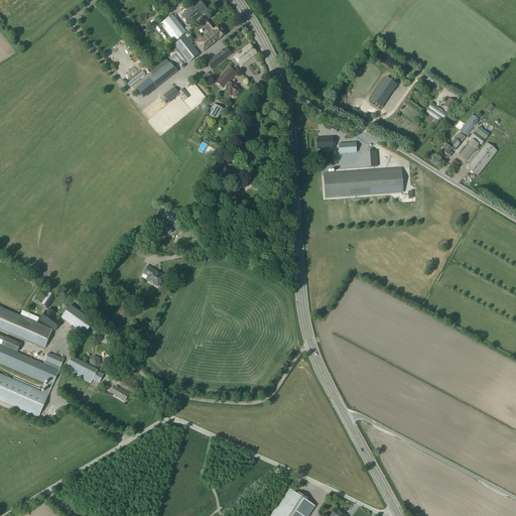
[(166,0),(157,0),(167,13),(173,8),(166,0)]
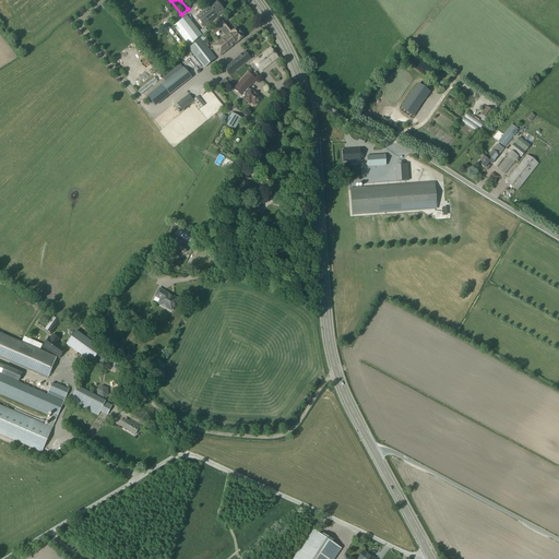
[(206,9),(197,18),(204,27),(225,12),(216,1),(213,3),(210,0),(203,6),(206,9)]
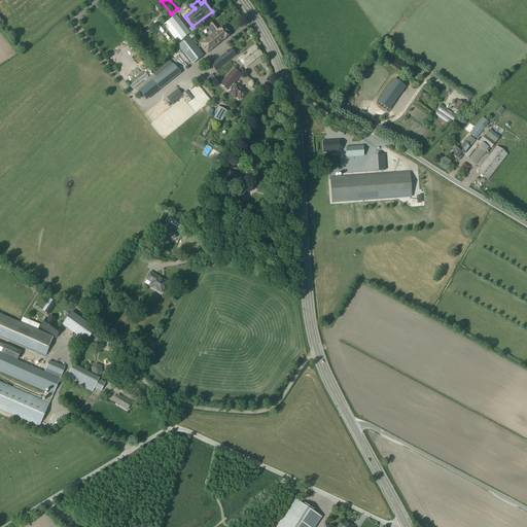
[(482,0),(501,14),(510,3),(505,0),(482,0)]
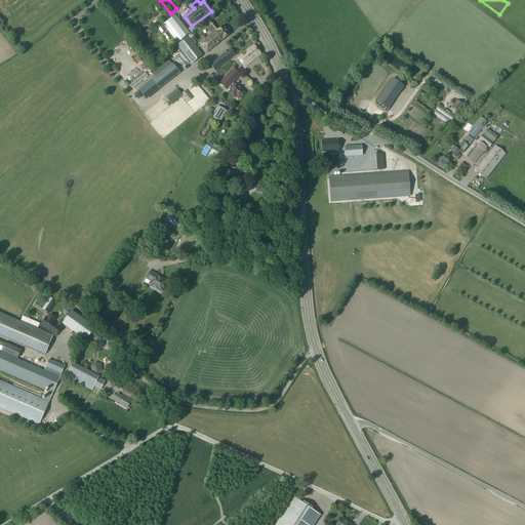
[(175,15),(163,25),(177,43),(189,34),(190,35),(195,30),(193,27),(191,29),(190,28),(187,31),(175,15)]
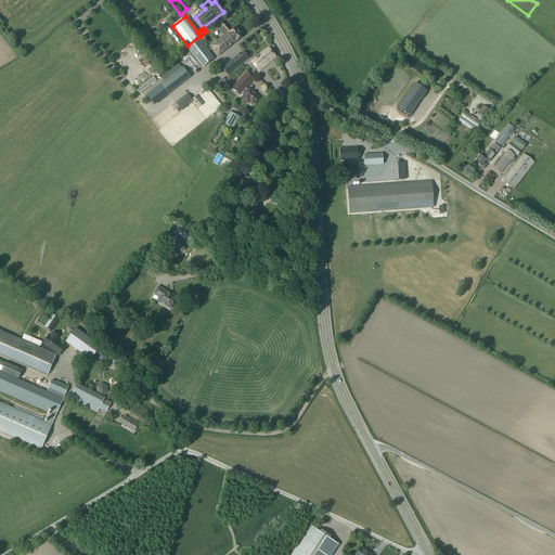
[(221,20),(209,30),(213,35),(221,27),(222,28),(219,30),(223,36),(227,34),(211,47),(219,56),(243,37),(235,27),(231,31),(221,20)]
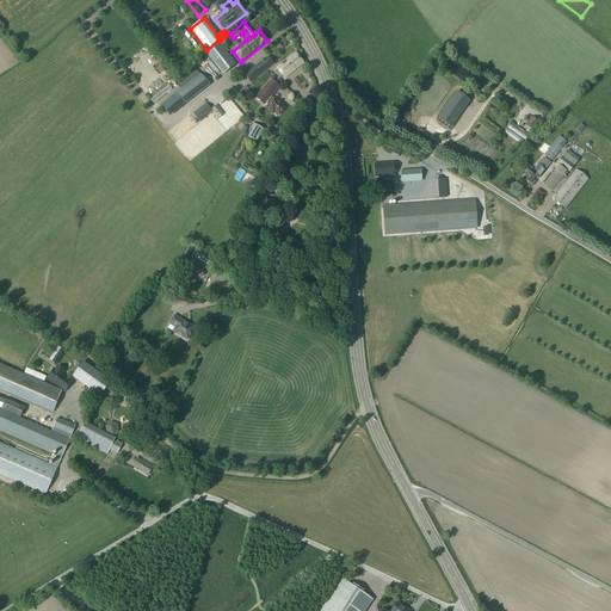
[(235,65),(220,43),(207,53),(223,74),(235,65)]
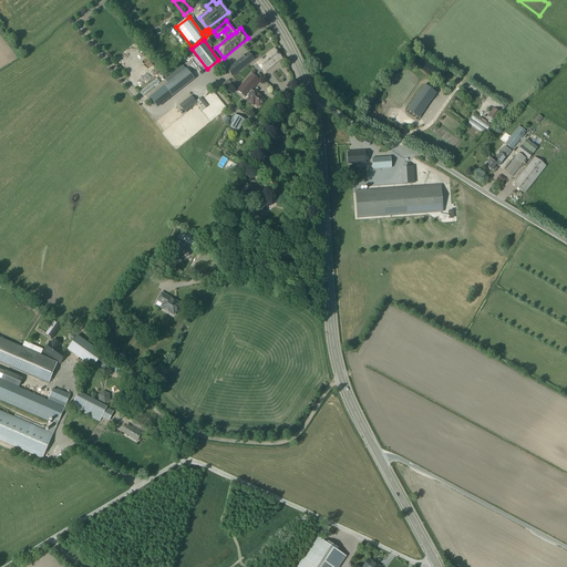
[(264,73),(281,59),(274,49),(256,63),(264,73)]
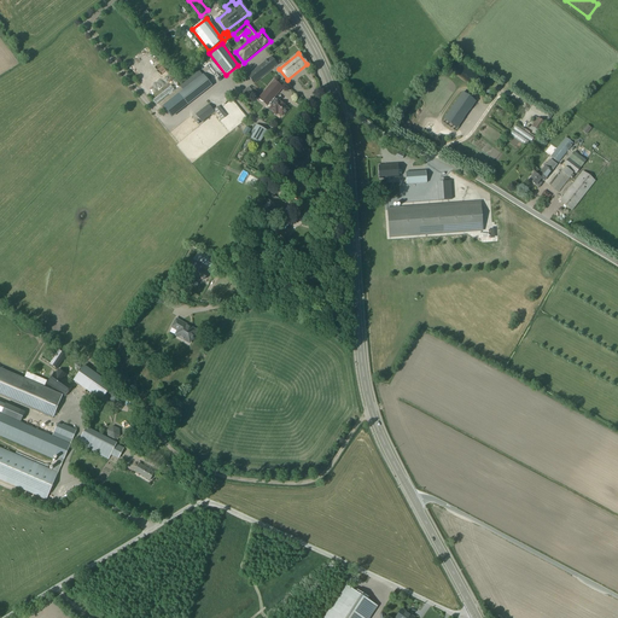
[(270,57),(263,63),(264,64),(249,77),(254,83),(277,65),(270,57)]
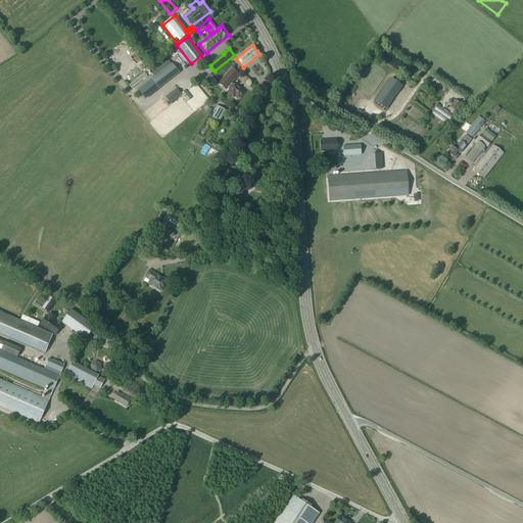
[(171,63),(137,89),(145,100),(178,73),(171,63)]
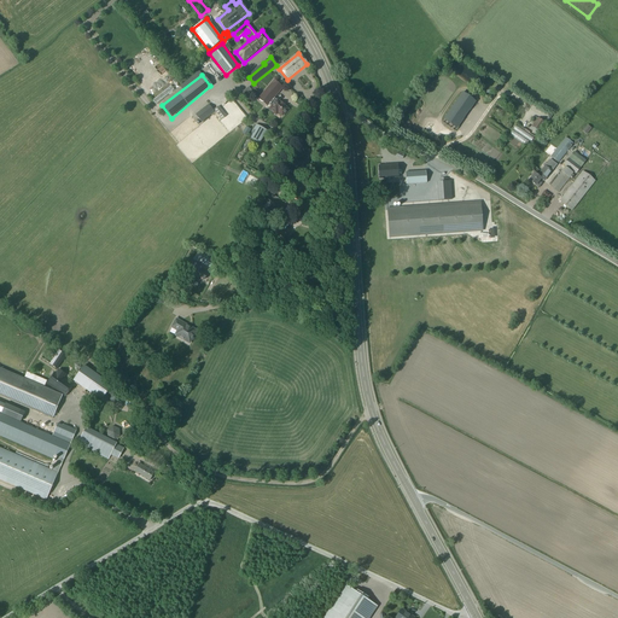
[(274,81),(261,95),(267,100),(266,103),(270,108),(268,110),(275,116),(278,112),(283,116),(287,110),(284,105),(280,103),(277,100),(273,98),(274,95),(275,95),(283,88),(274,81)]
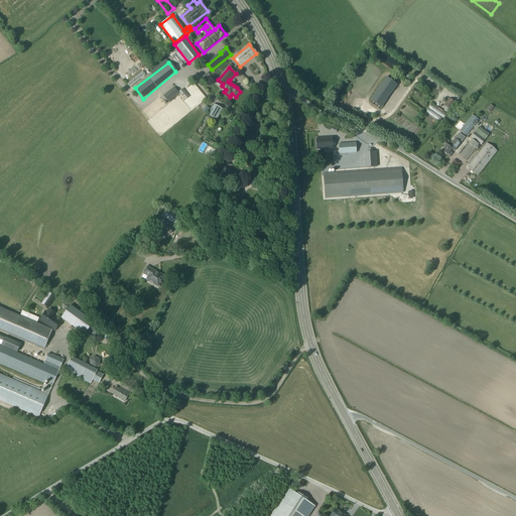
[(380,107),(396,85),(386,78),(371,101),(380,107)]
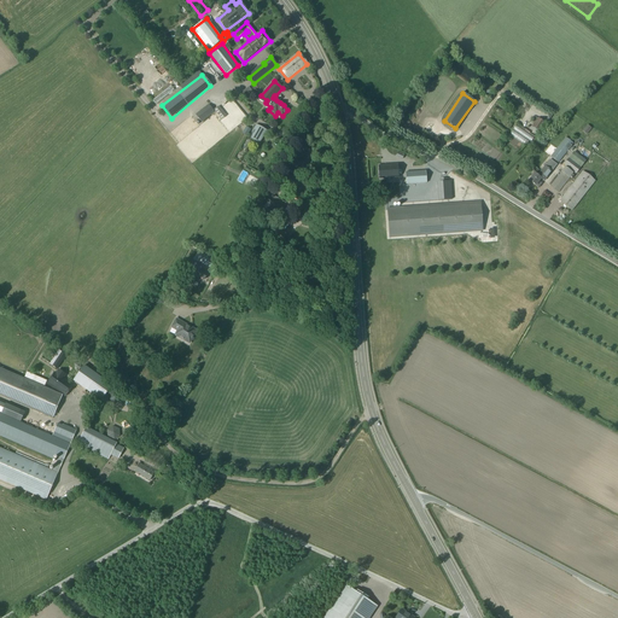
[(208,117),(202,110),(196,115),(202,122),(208,117)]
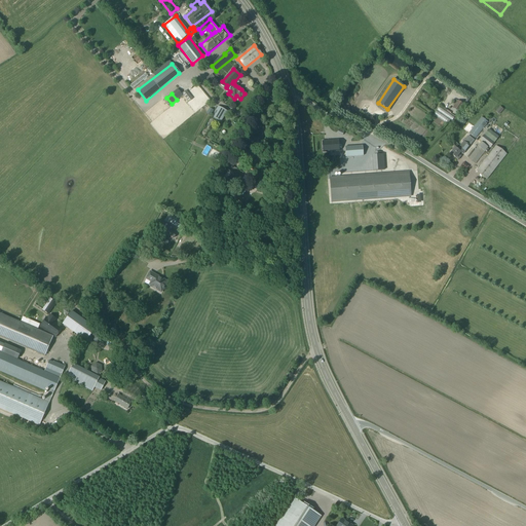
[(458,101),(452,109),(458,113),(464,105),(466,106),(471,100),(464,97),(460,103),(458,101)]
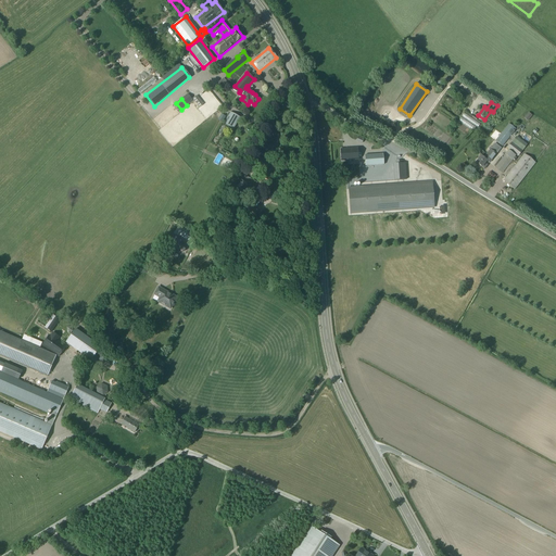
[(230,112),(224,124),(232,128),(239,117),(230,112)]
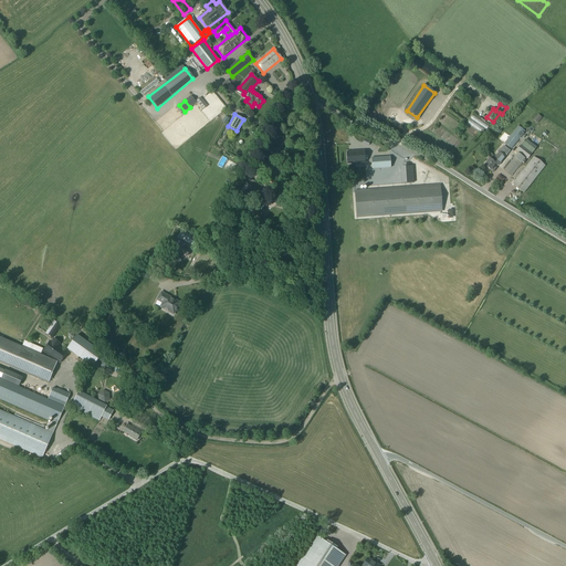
[(471,114),(465,122),(480,132),(483,126),(485,128),(488,125),(471,114)]
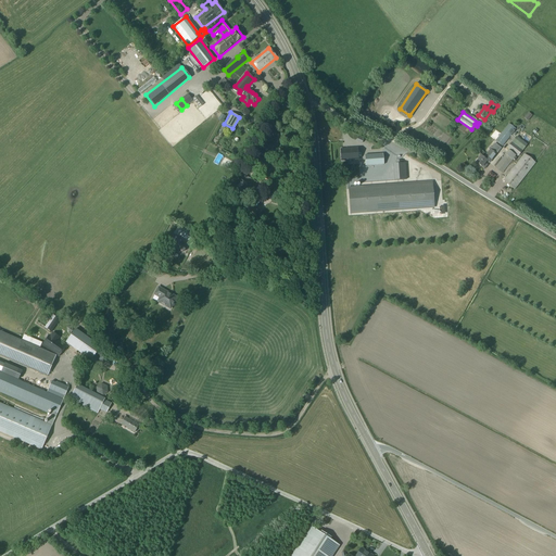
[(508,124),(495,141),(503,147),(516,129),(508,124)]
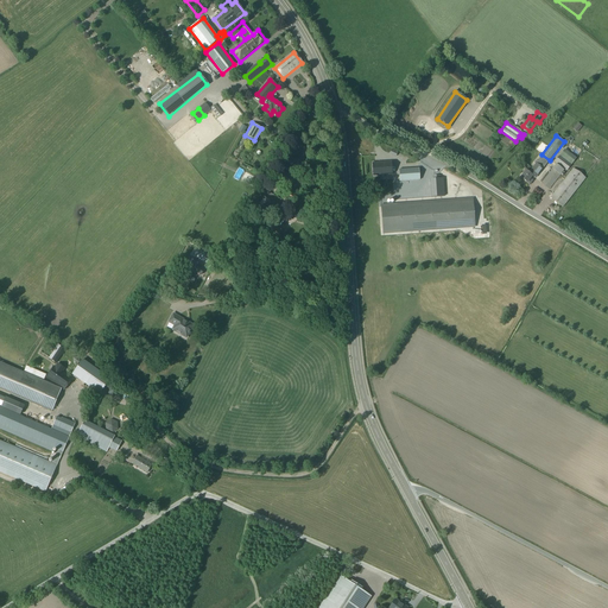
[(564,150),(561,156),(572,164),(576,159),(564,150)]
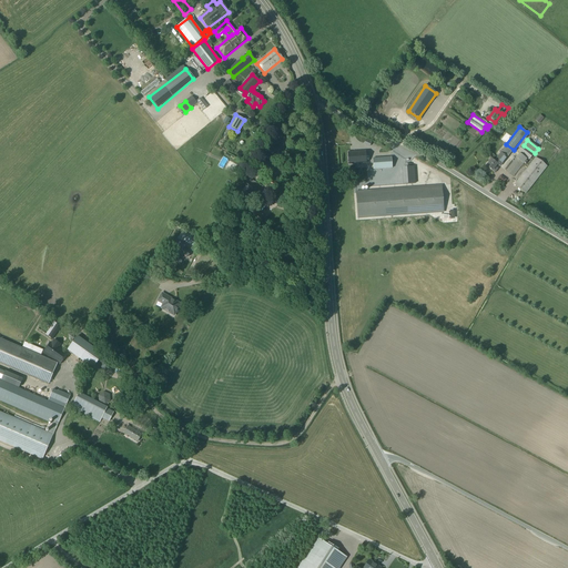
[(524,145),(519,152),(529,161),(535,153),(524,145)]
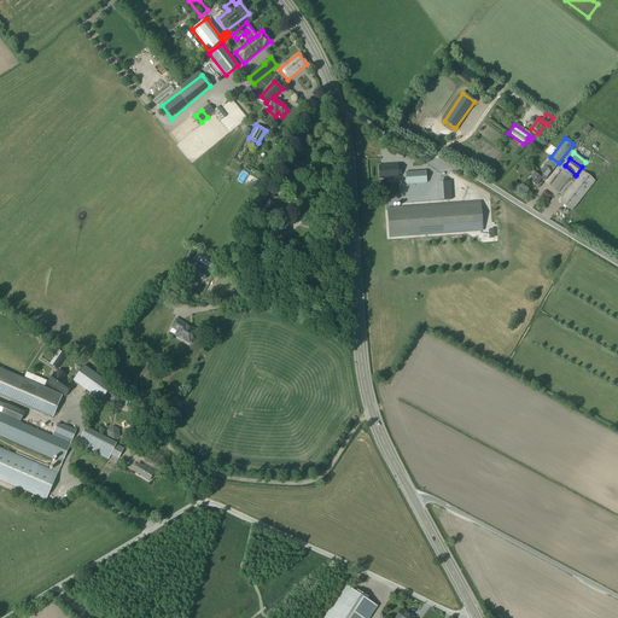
[(535,174),(529,181),(536,186),(541,179),(544,181),(552,172),(554,169),(557,165),(551,159),(544,167),(537,176),(535,174)]
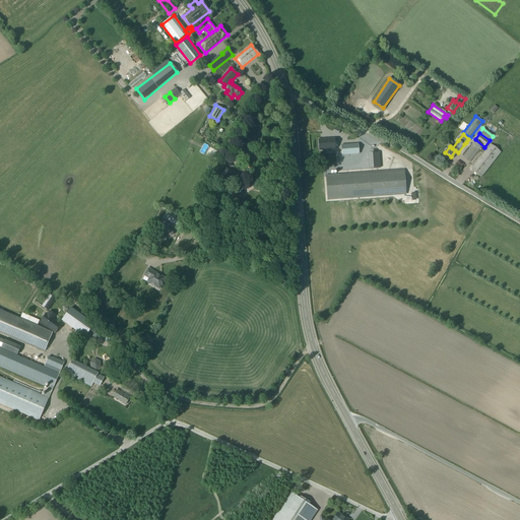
[(242,140),(241,142),(241,143),(248,148),(247,150),(245,149),(242,154),(251,159),(254,154),(249,151),(253,145),(250,144),(253,139),(247,135),(245,140),(244,139),(243,140),(242,140)]
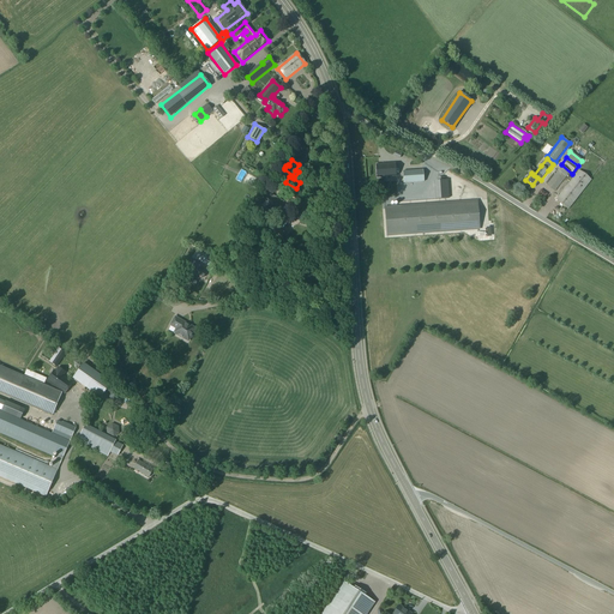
[(396,176),(395,163),(375,166),(377,178),(396,176)]
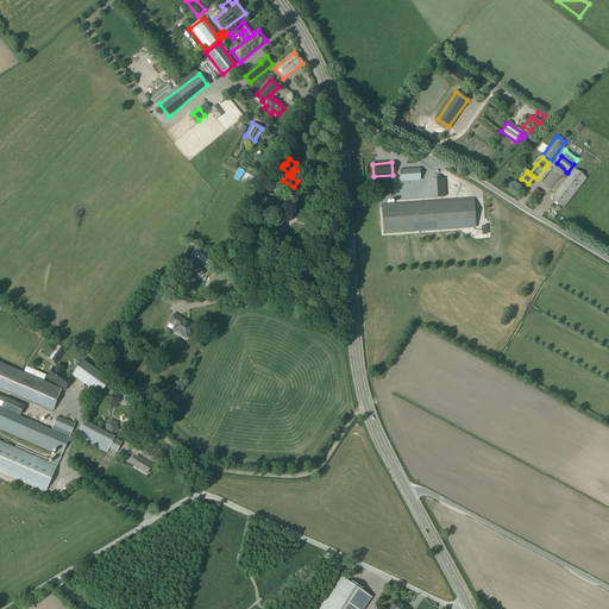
[(557,165),(542,184),(547,188),(545,190),(548,193),(565,171),(557,165)]
